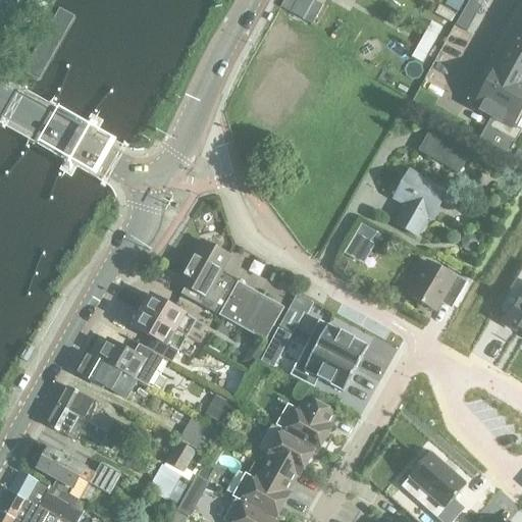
[(59,0),(34,46),(16,76),(42,92),(86,12),(63,0),(59,0)]
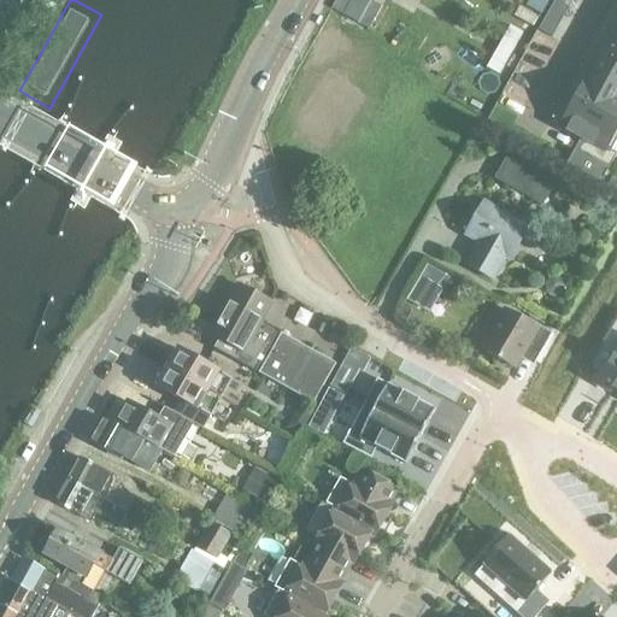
[(370,34),(386,7),(374,0),(339,0),(333,11),(370,34)]
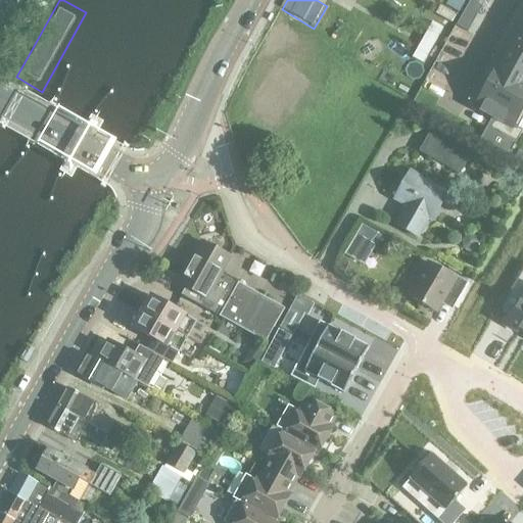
[(483,0),(469,0),(469,1),(485,10),(489,3),(483,0)]
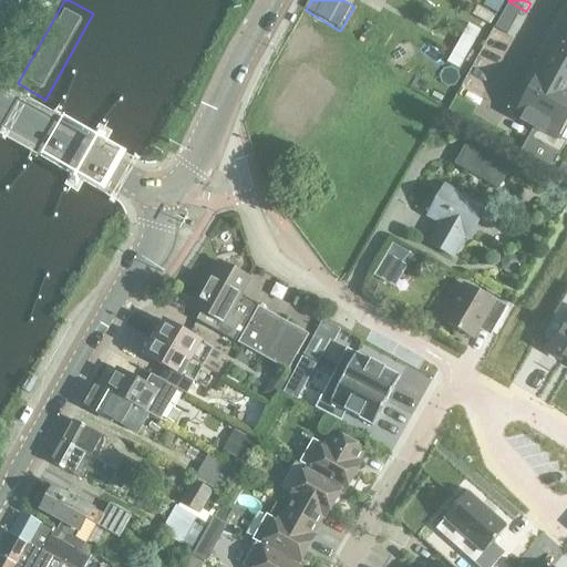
[(508,1),(504,8),(523,18),(526,11),(508,1)]
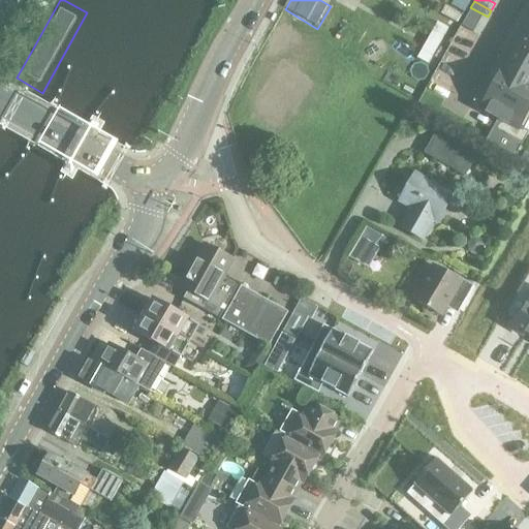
[(470,7),(466,14),(484,24),(488,17),(470,7)]
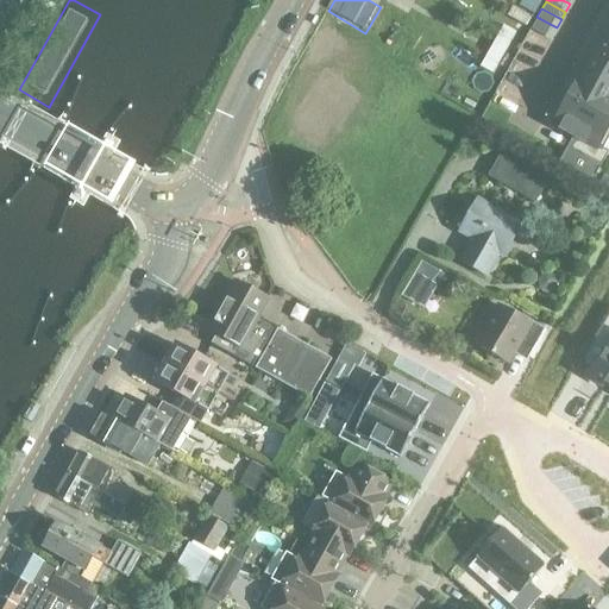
[(552,36),(557,27),(537,17),(533,24),(552,36)]
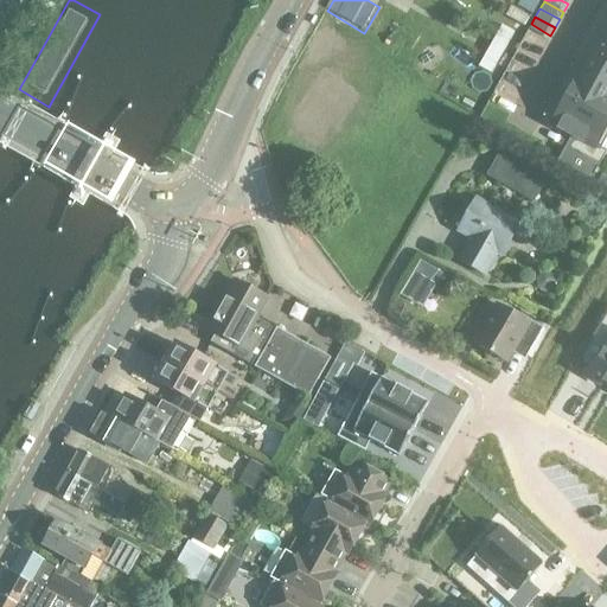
[(494,70),(511,31),(500,25),(483,65),(494,70)]
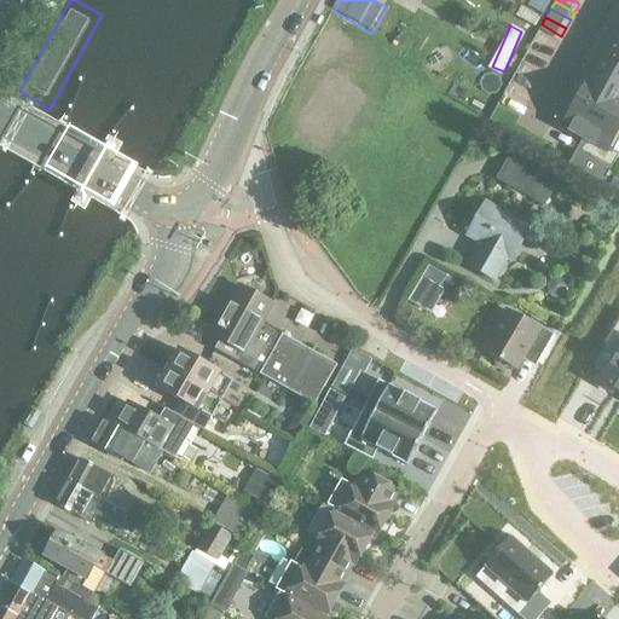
[(618,59),(618,29),(606,52),(618,59)]
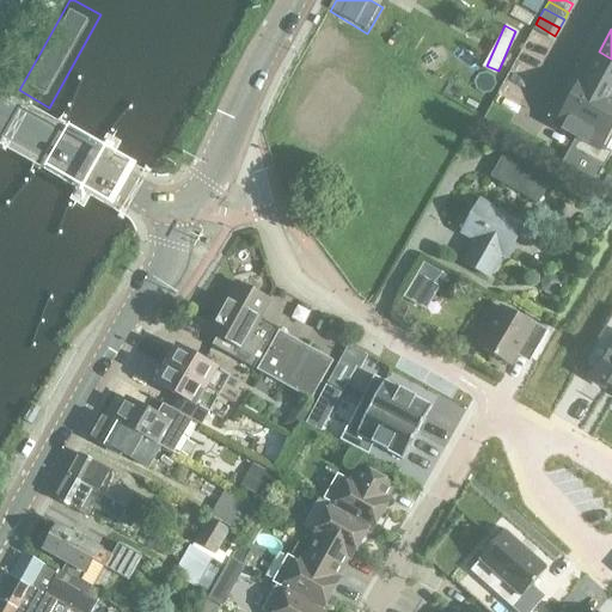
[(611,87),(611,59),(599,51),(587,74),(611,87)]
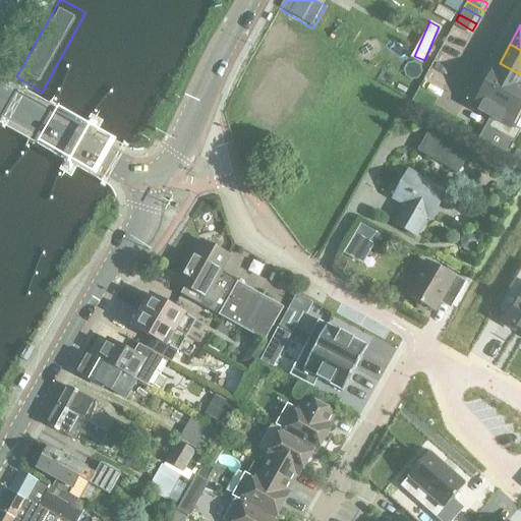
[(486,83),(520,103),(520,74),(500,63),(498,62),(486,83)]
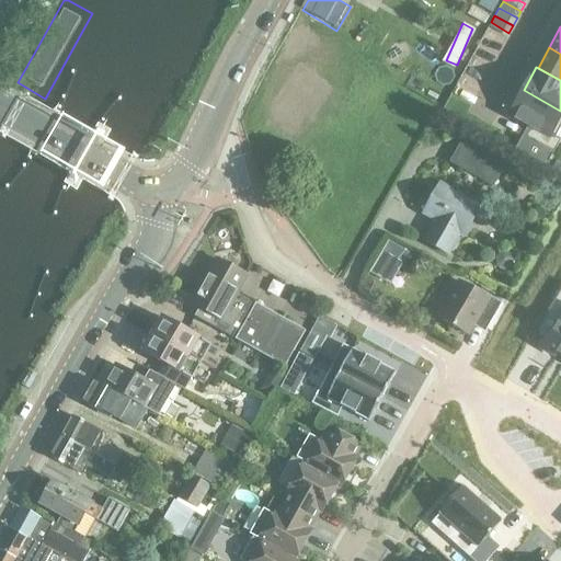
[(560,111),(524,90),(510,115),(552,138),(560,122),(560,111)]
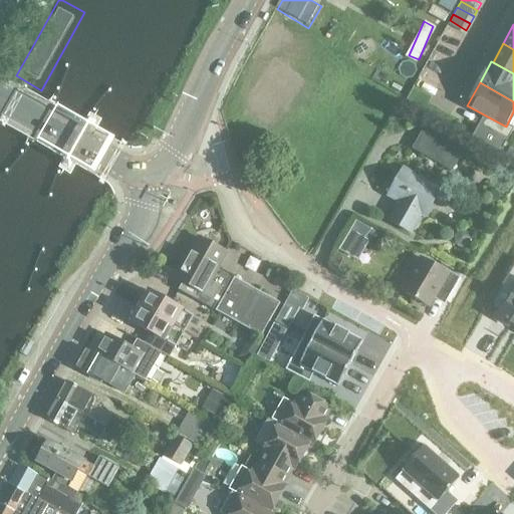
[(48,98),(26,139),(32,143),(55,102),(48,98)]
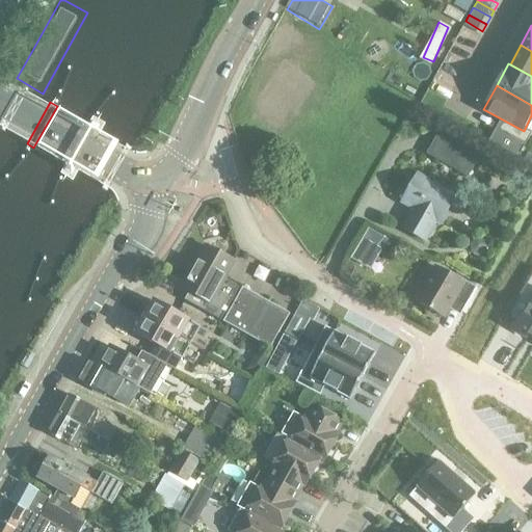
[(92,115),(60,173),(73,180),(105,123),(92,115)]
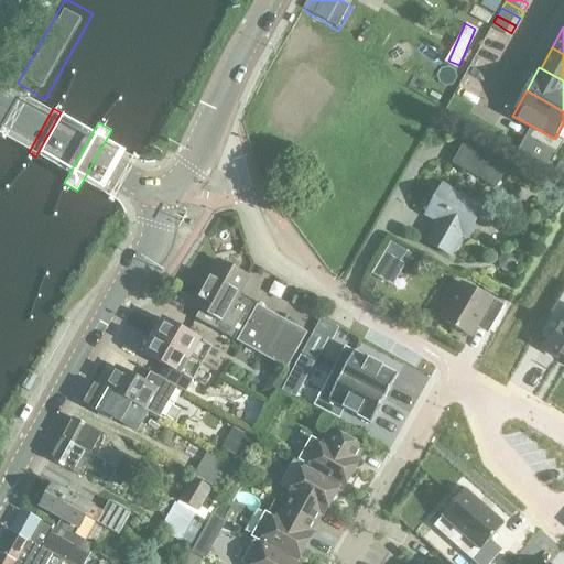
[(508,164),(466,140),(453,164),(495,187),(508,164)]
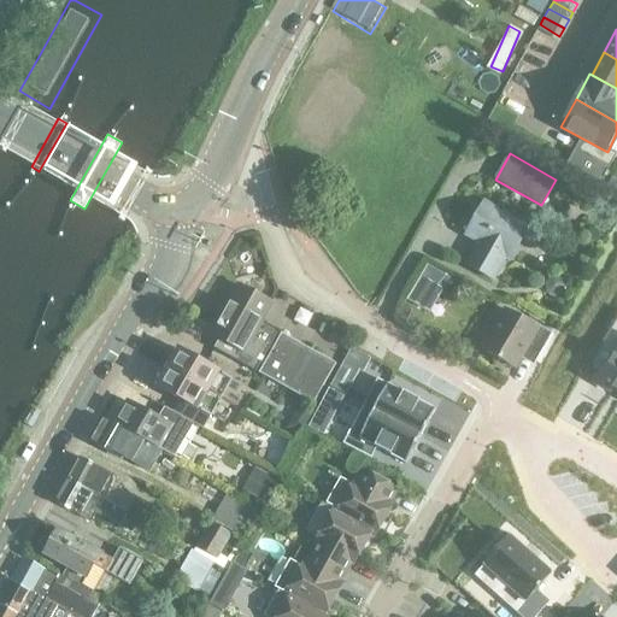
[(616,182),(610,178),(605,187),(616,193),(616,182)]
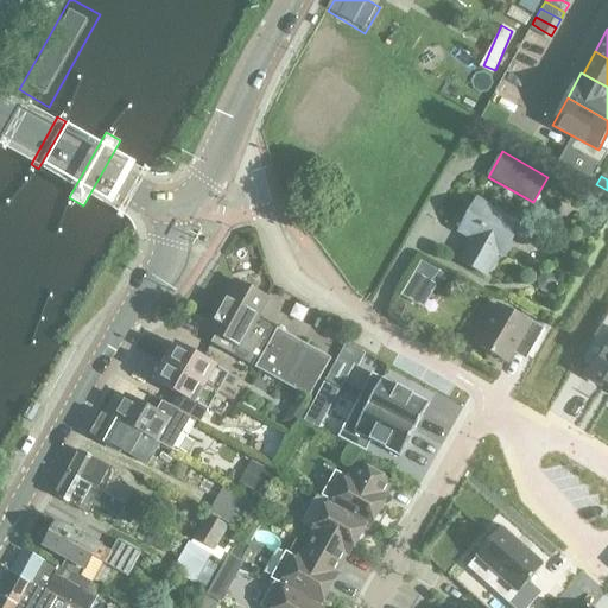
[(501,257),(520,223),(476,198),(457,232),(470,239),(458,260),(486,276),(498,254),(501,257)]
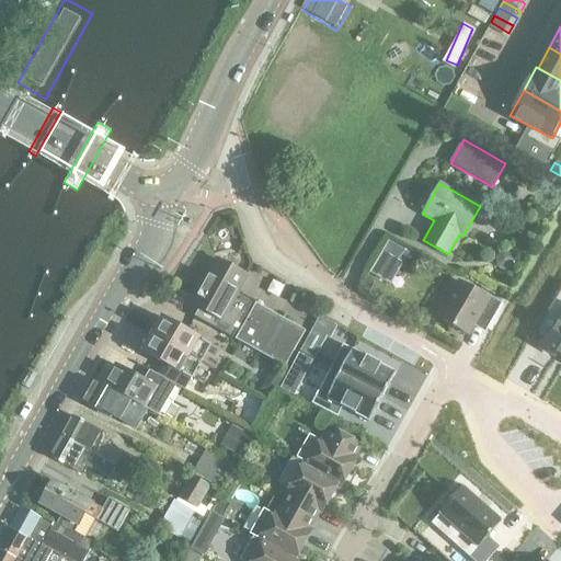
[(390,241),(373,272),(393,285),(412,254),(390,241)]
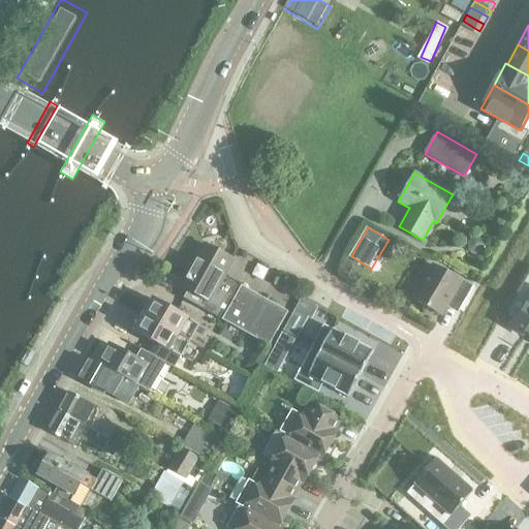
[(480,253),(485,247),(483,240),(477,237),(470,238),(467,243),(468,251),(474,255),(480,253)]
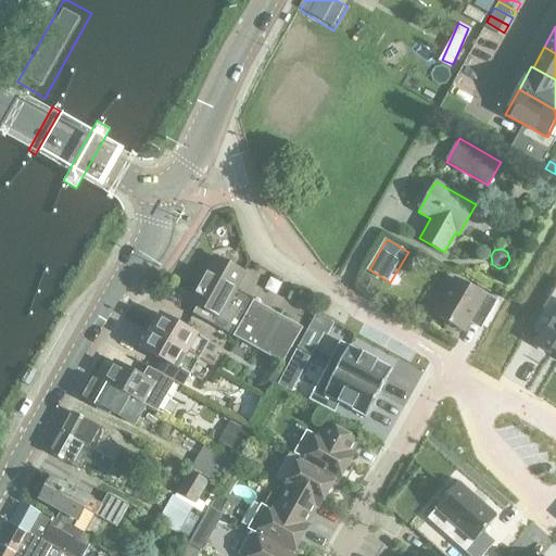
[(242,273),(215,257),(190,301),(197,305),(192,313),(281,363),(302,328),(234,289),(242,273)]
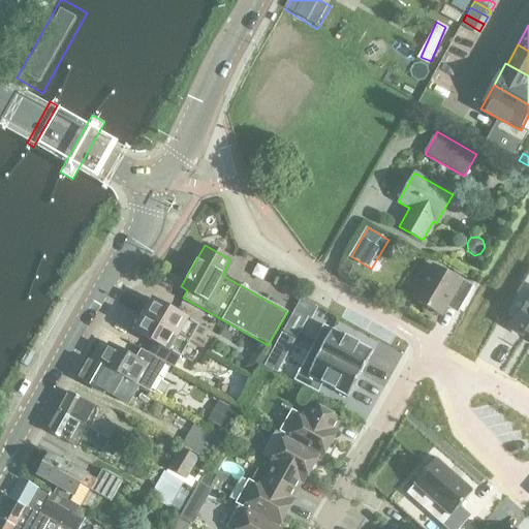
[(472,286),(435,265),(414,300),(434,311),(439,303),(456,314),(472,286)]
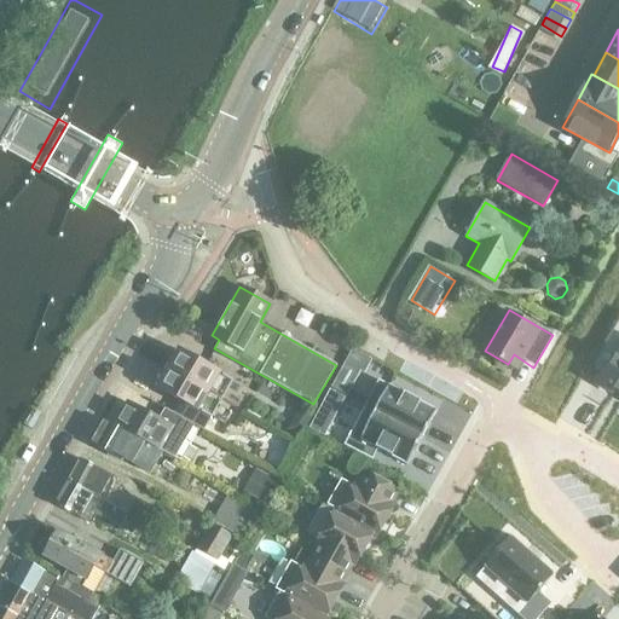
[(618,317),(589,370),(603,379),(601,383),(613,391),(613,392),(614,393),(614,391),(618,393),(618,317)]
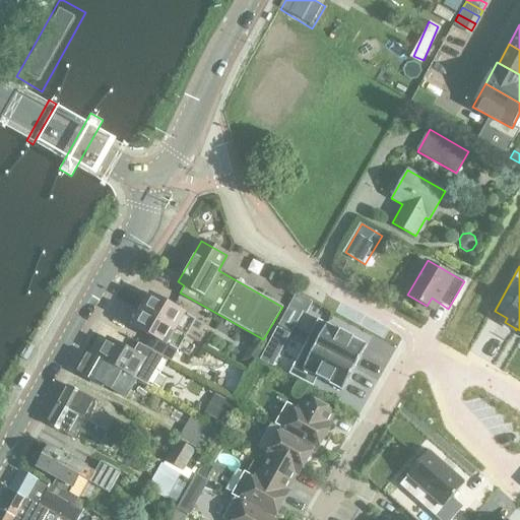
[(149,295),(140,310),(186,336),(195,320),(149,295)]
